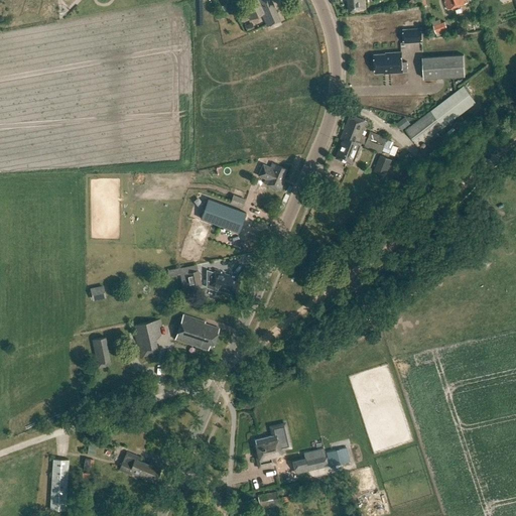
[(252,0),(243,5),(250,20),(261,15),(267,27),(280,21),(271,0),(252,0)]
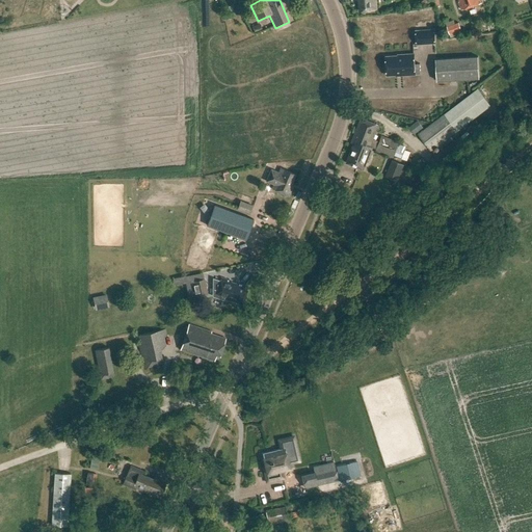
[(360,2),(361,11),(376,9),(375,0),(355,0),(356,2),(360,2)]
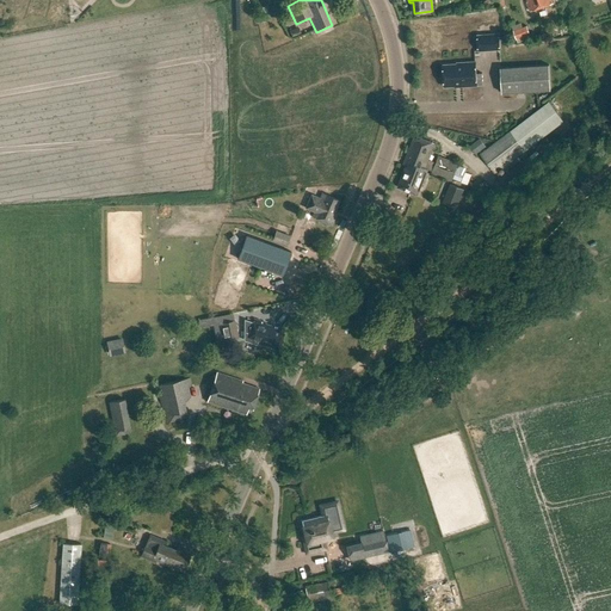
[(529,0),(530,1),(528,1),(530,11),(553,4),(551,0),(529,0)]
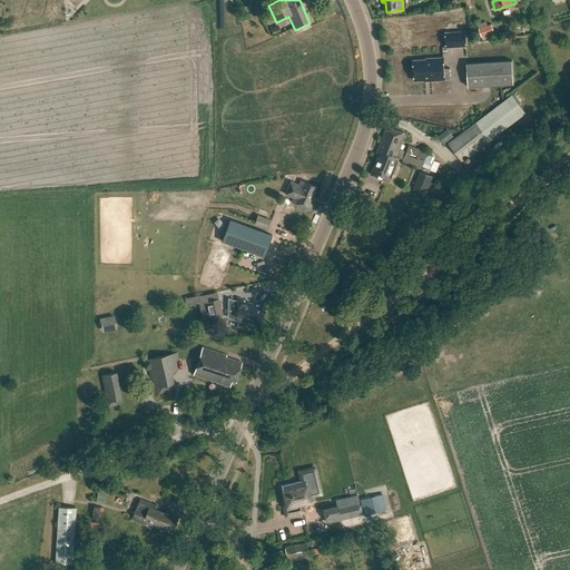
[(271,28),(273,35),(281,31),(278,25),(271,28)]
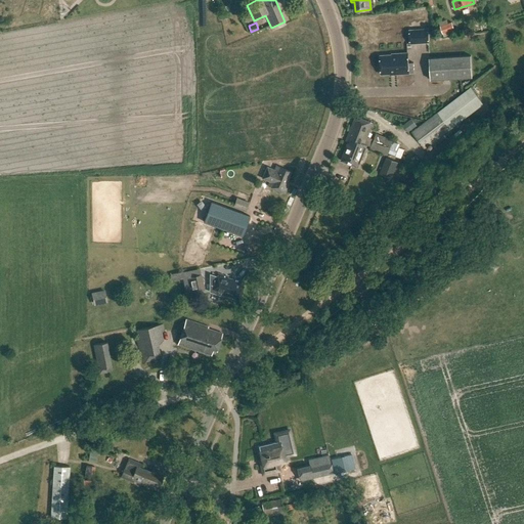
[(443,34),(454,30),(451,23),(440,27),(443,34)]
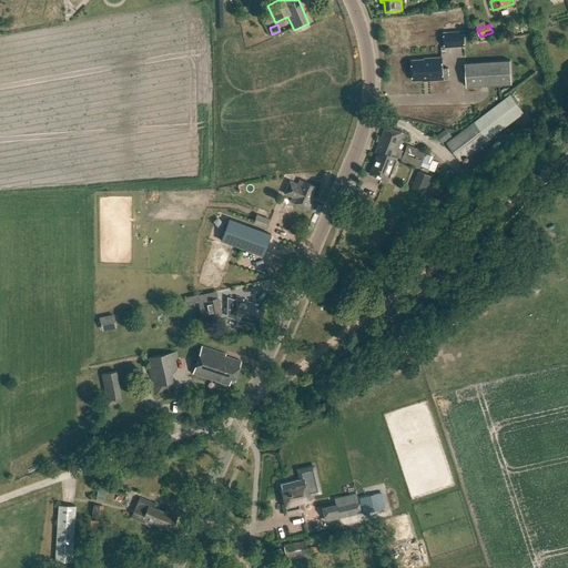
[(464,31),(444,32),(445,47),(465,46),(464,31)]
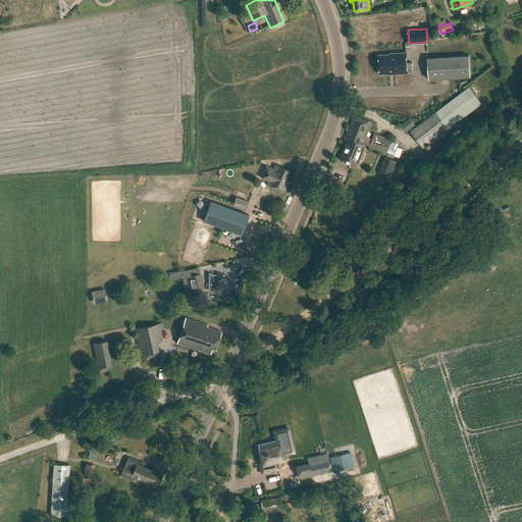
[(407,63),(406,53),(390,54),(390,55),(378,55),(379,74),(394,73),(394,74),(408,73),(408,72),(413,72),(412,62),(407,63)]
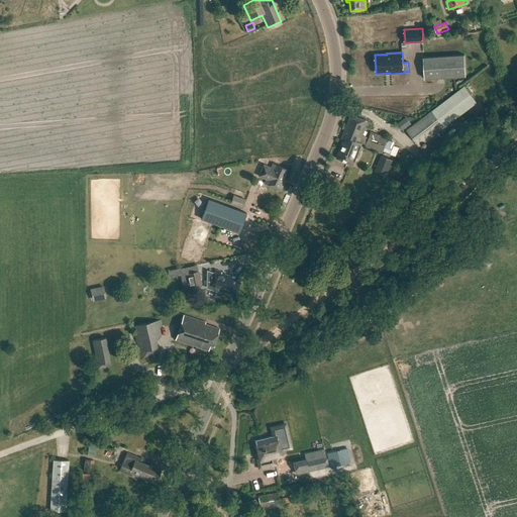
[(467,77),(464,55),(423,57),(425,79),(467,77)]
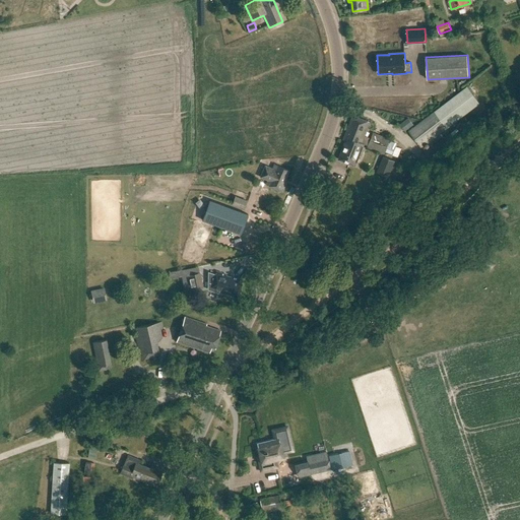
[(466,86),(408,130),(421,147),(433,139),(435,142),(449,131),(446,127),(478,103),(466,86)]
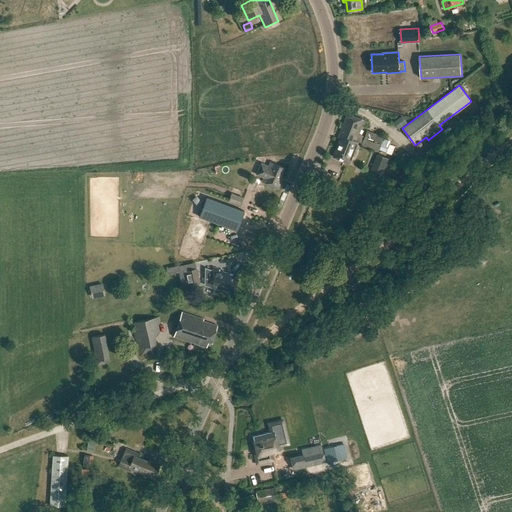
[(339,135),(342,136),(356,141),(364,120),(347,114),(339,135)]
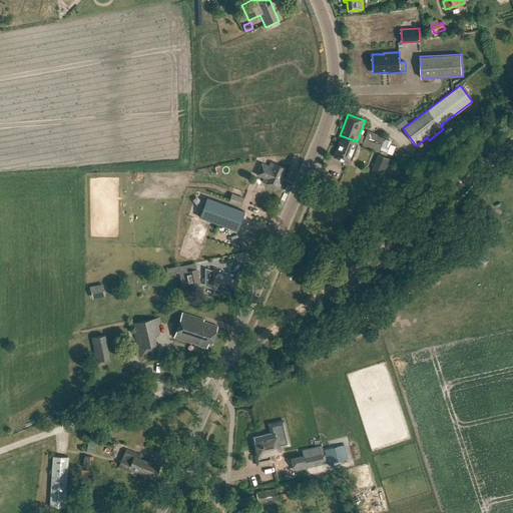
[(380,151),(385,137),(368,131),(363,145),(380,151)]
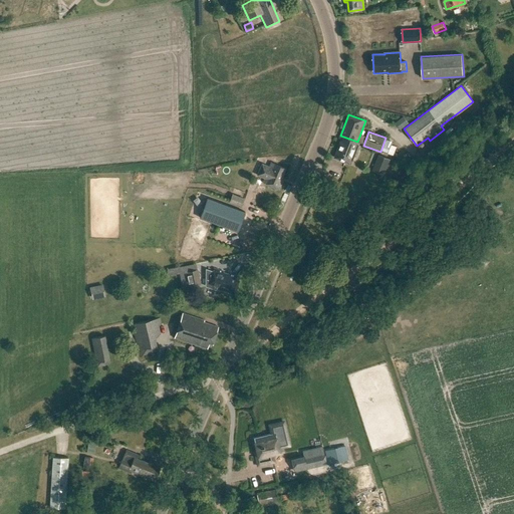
[(343,137),(336,154),(335,158),(353,165),(360,144),(357,142),(343,137)]
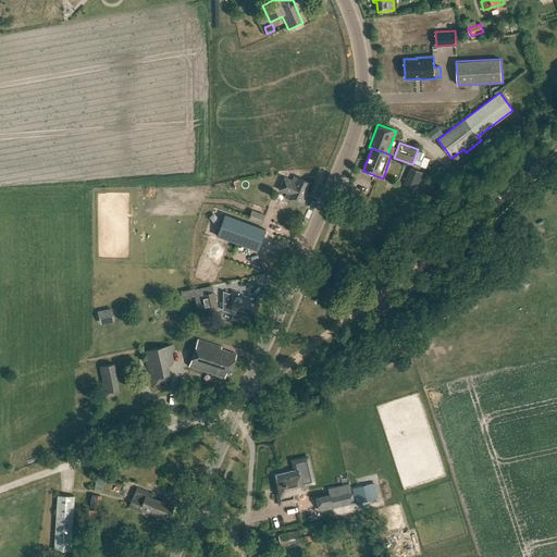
[(410,168),(404,184),(417,189),(423,173),(410,168)]
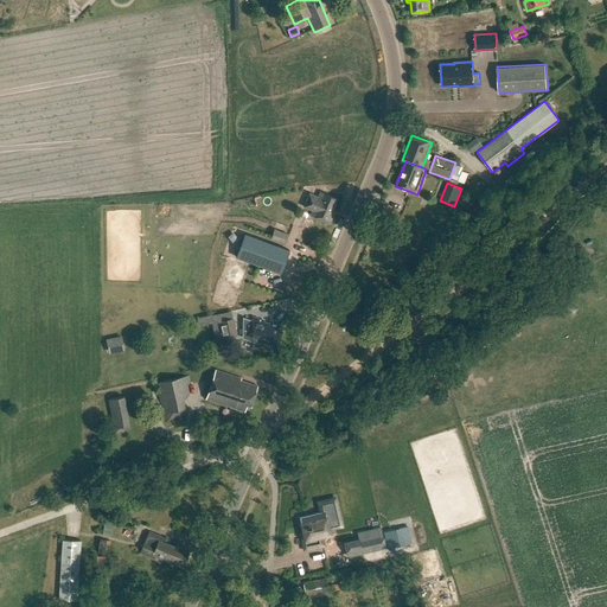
[(301,195),(294,211),(304,215),(299,225),(320,234),(333,203),(312,195),(310,198),(301,195)]
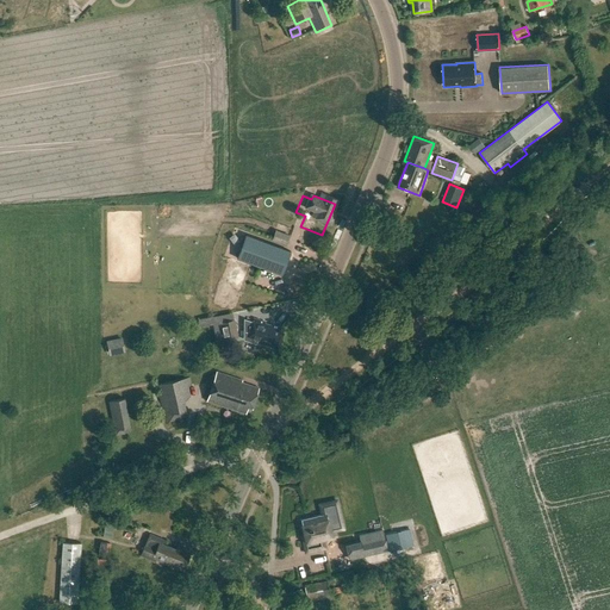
[(278,242),(281,232),(275,230),(272,240),(278,242)]
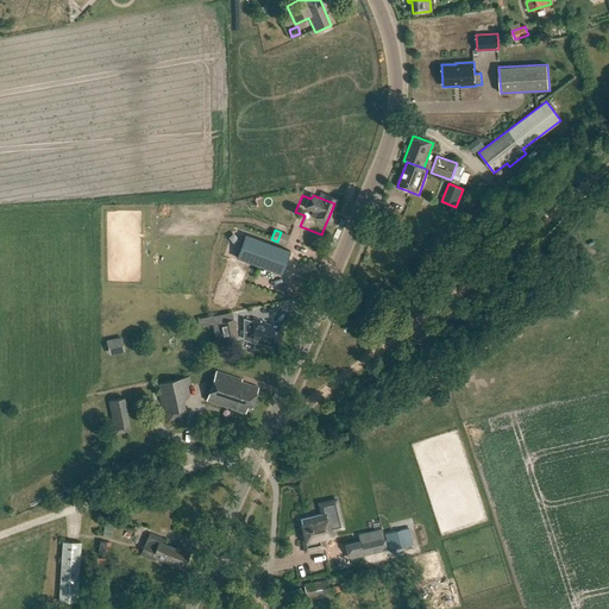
[(245,234),(236,257),(282,274),(290,251),(245,234)]
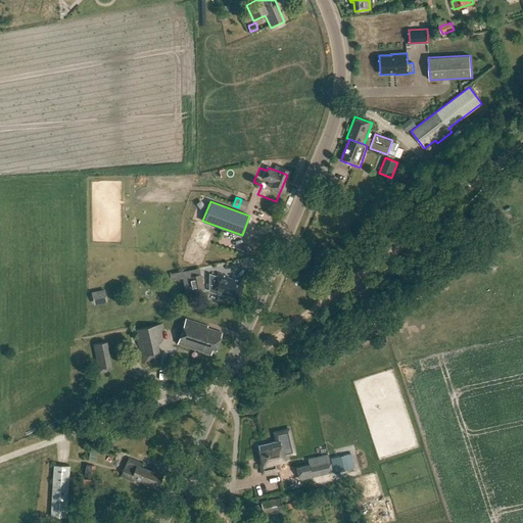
[(248,255),(253,242),(217,228),(211,241),(248,255)]
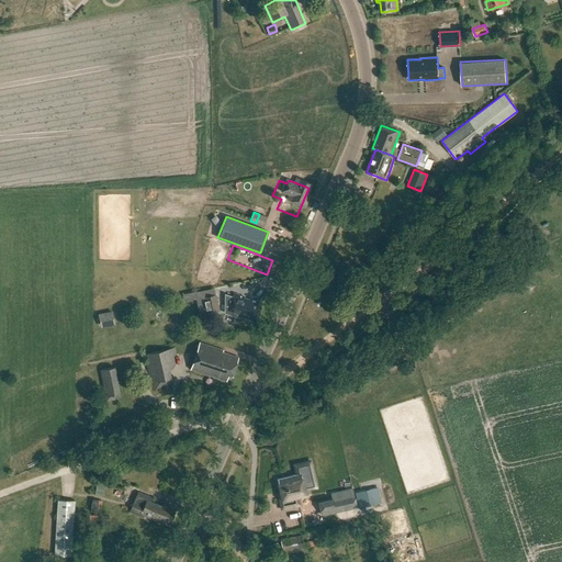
[(225,293),(224,300),(225,300),(225,313),(236,316),(235,317),(236,317),(237,315),(256,322),(261,306),(257,305),(258,302),(249,299),(249,300),(244,298),(244,296),(234,293),(234,294),(233,296),(225,293)]
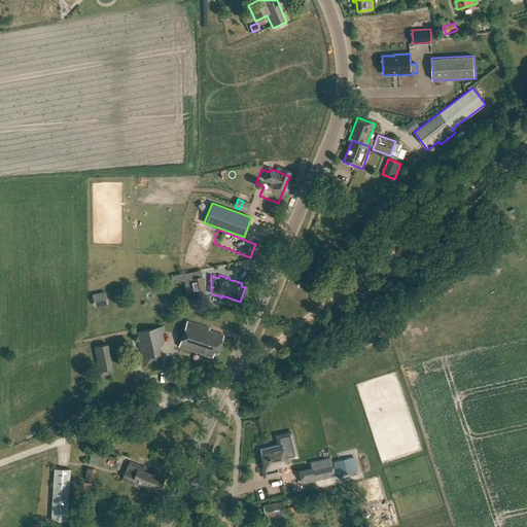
[(203,276),(191,278),(195,292),(206,290),(203,276)]
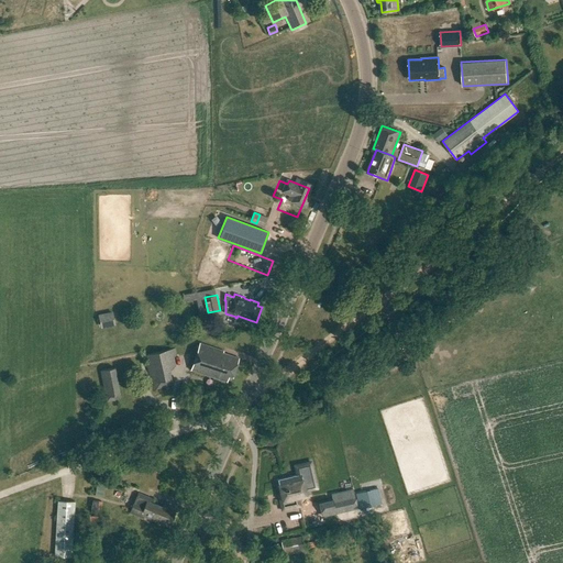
[(239,360),(199,346),(191,371),(227,383),(229,375),(233,377),(239,360)]
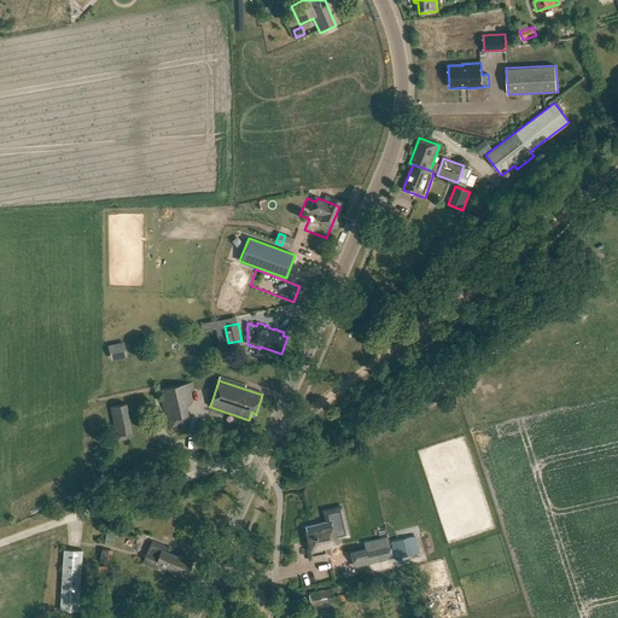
[(340,546),(336,524),(307,531),(309,540),(304,541),(309,561),(331,557),(328,548),(340,546)]
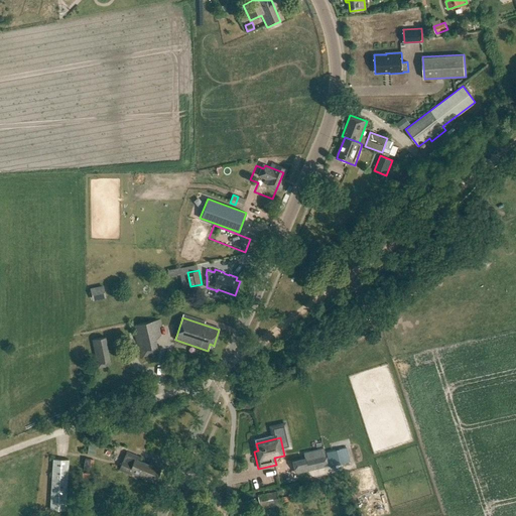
[(87,455),(94,457),(96,443),(89,442),(87,455)]
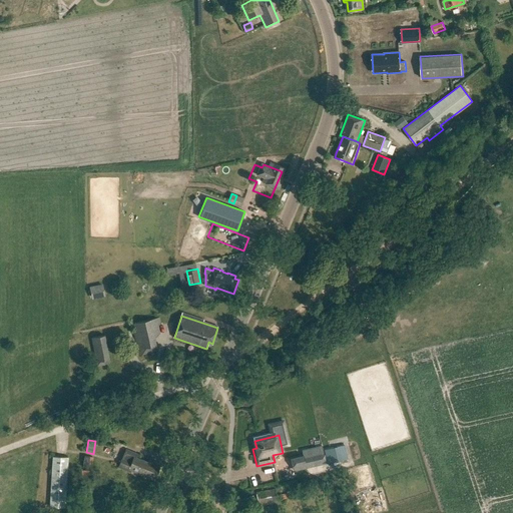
[(328,463),(345,459),(348,459),(345,445),(342,446),(325,450),(328,463)]
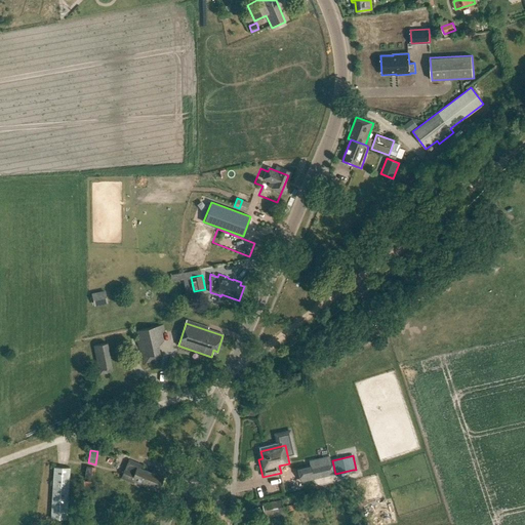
[(128,460),(121,479),(133,484),(134,482),(146,486),(147,485),(157,489),(163,475),(152,471),(151,474),(139,469),(140,466),(128,460)]
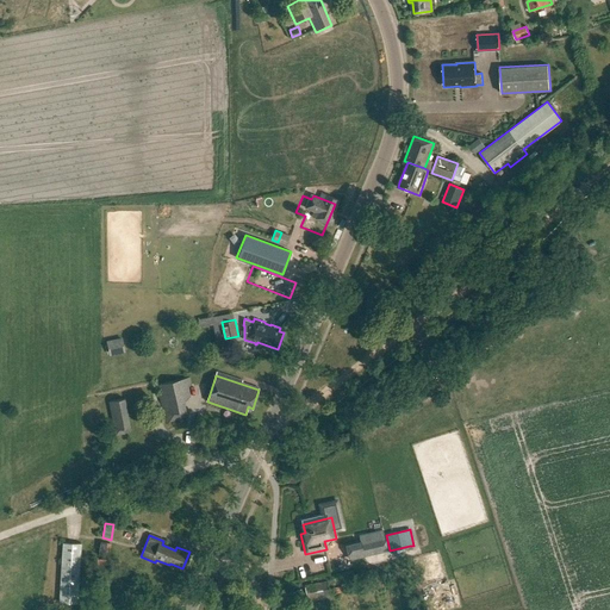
[(60,602),(78,603),(82,543),(64,542),(60,602)]
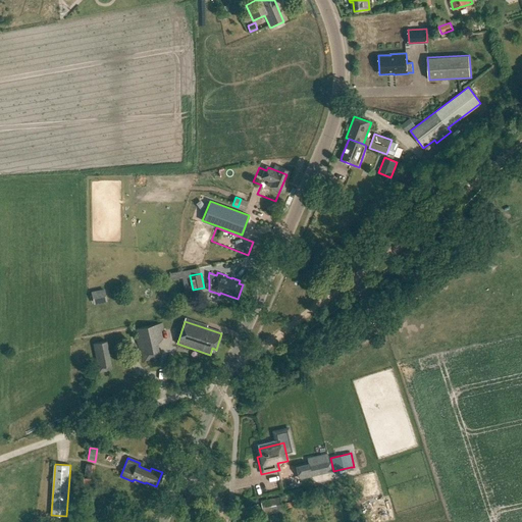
[(277,511),(275,498),(261,501),(263,513),(277,511)]
